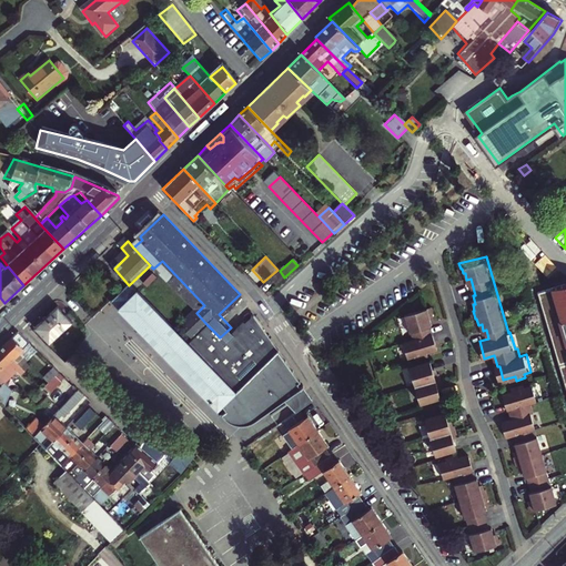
[(270,280),(275,286),(284,278),(280,271),(270,280)]
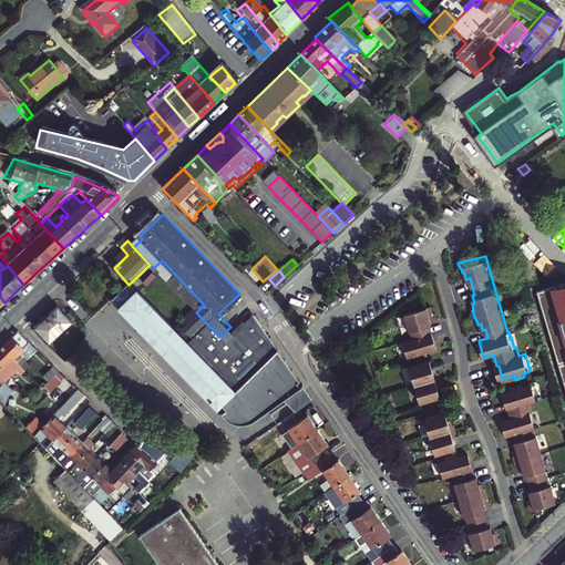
[(135,287),(116,305),(185,377),(196,367),(193,363),(201,357),(184,339),(135,287)]
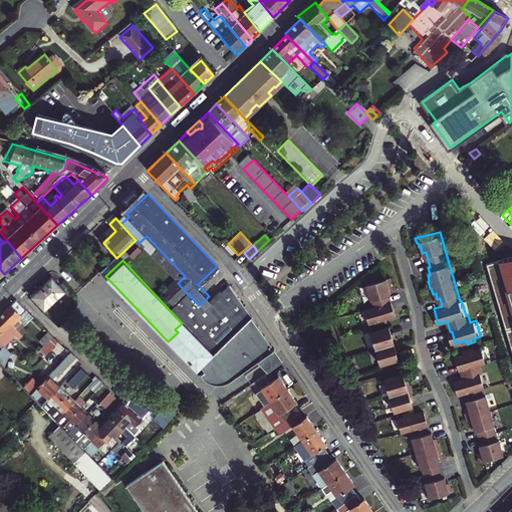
[(385,318),(395,315),(389,292),(392,292),(391,288),(392,287),(390,281),(391,280),(390,276),(364,283),(371,307),(363,309),(367,323),(373,321),(374,325),(386,321),(385,318)]
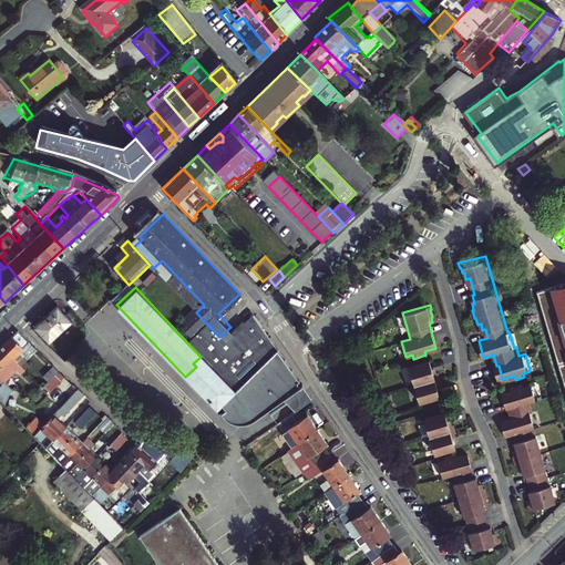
[(60,308),(37,330),(51,346),(74,324),(60,308)]
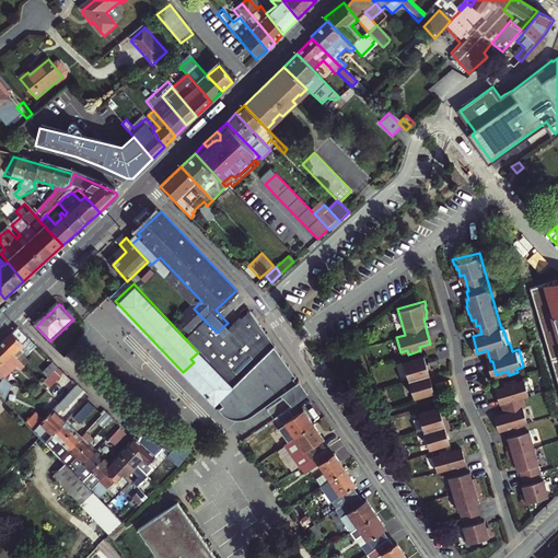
[(240,312),(228,323),(217,333),(204,320),(194,309),(178,323),(185,332),(182,335),(198,352),(234,392),(229,396),(234,403),(224,413),(223,415),(225,416),(230,419),(234,420),(240,421),(244,420),(248,419),(254,417),(257,415),(259,411),(281,396),(285,399),(293,408),(298,405),(312,395),(251,306),(242,314),(240,312)]
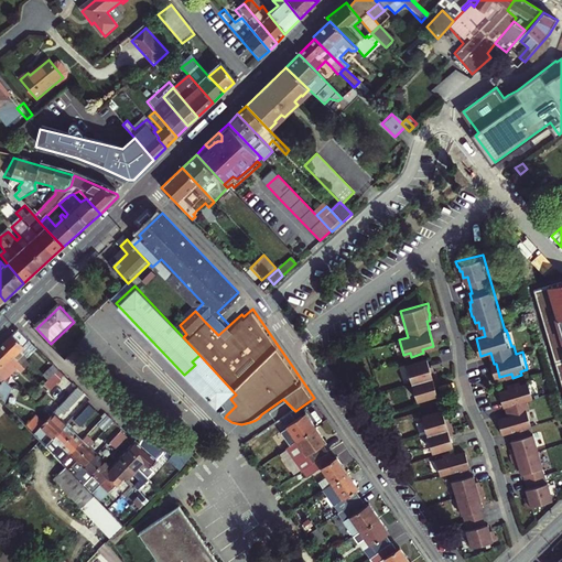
[(18,361),(23,366),(28,371),(32,367),(28,363),(39,352),(20,333),(1,352),(10,361),(14,357),(18,361)]
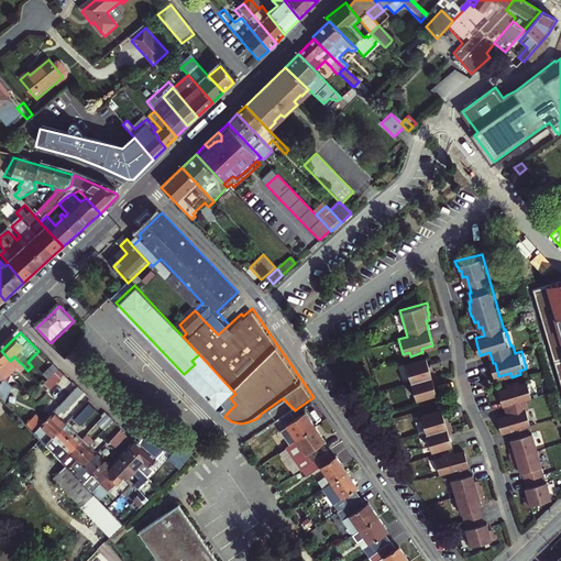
[(1,351),(0,351),(0,382),(2,385),(6,382),(10,387),(28,371),(23,365),(18,361),(14,356),(10,361),(1,351)]
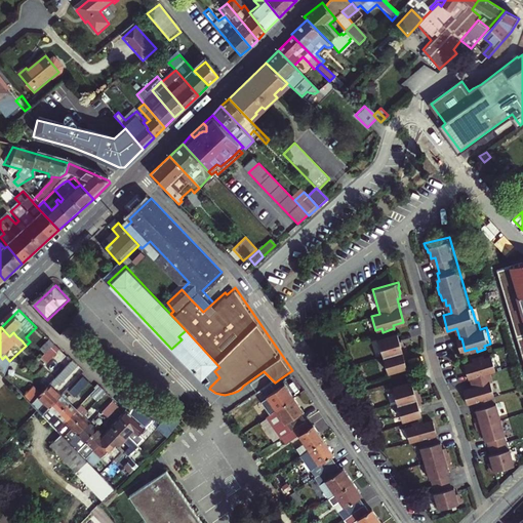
[(214,371),(219,367),(186,330),(178,336),(182,339),(171,349),(203,383),(205,380),(214,371)]
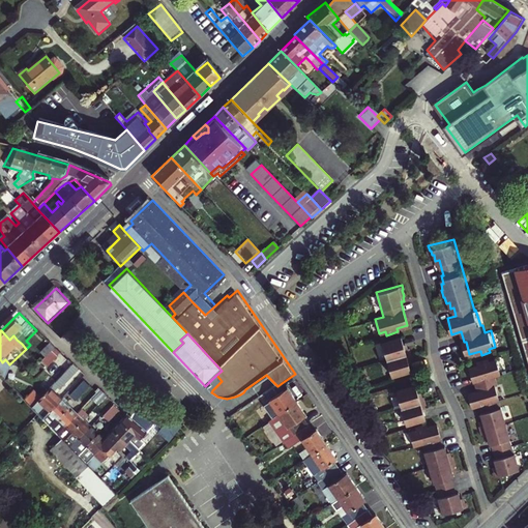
[(381,343),(391,377),(410,372),(407,363),(411,362),(409,356),(411,355),(409,348),(408,349),(406,344),(402,345),(401,338),(381,343)]
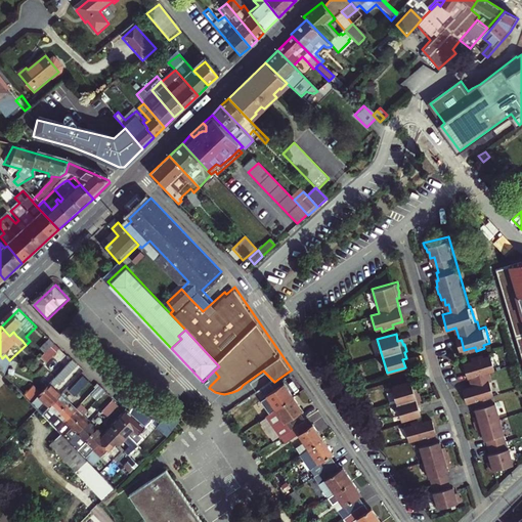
[(299,337),(294,341),(298,347),(304,343),(299,337)]
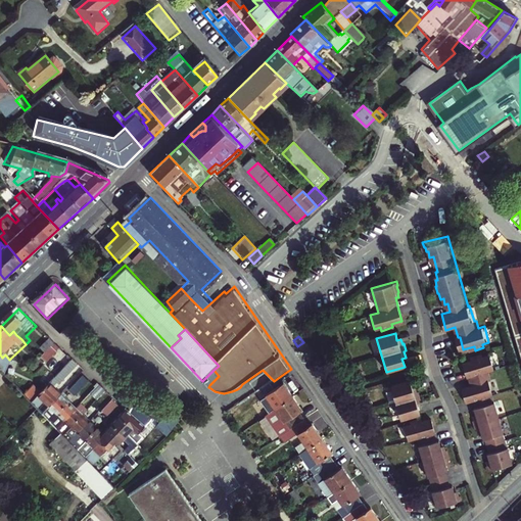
[(61,350),(50,340),(43,347),(48,351),(40,361),(45,366),(61,350)]
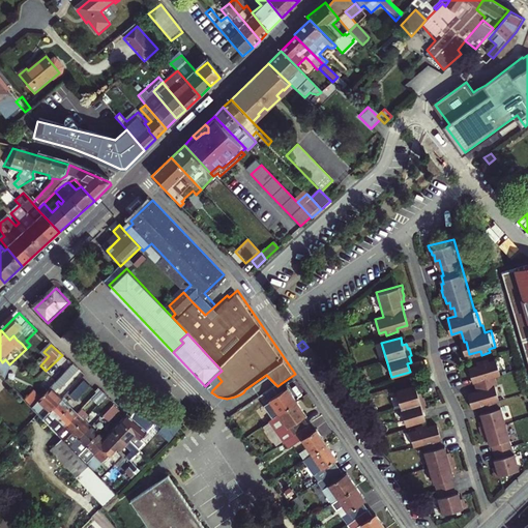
[(491,442),(497,466),(499,465),(500,472),(498,473),(499,477),(497,478),(498,482),(519,476),(523,472),(515,445),(514,445),(512,442),(515,441),(505,410),(504,410),(502,403),(503,403),(499,386),(500,385),(498,377),(503,376),(499,360),(493,361),(493,358),(480,361),(481,364),(473,367),(474,370),(472,371),(478,393),(471,396),(475,410),(482,408),(486,416),(484,417),(486,424),(484,424),(485,431),(482,431),(485,438),(487,437),(489,442),(491,442)]
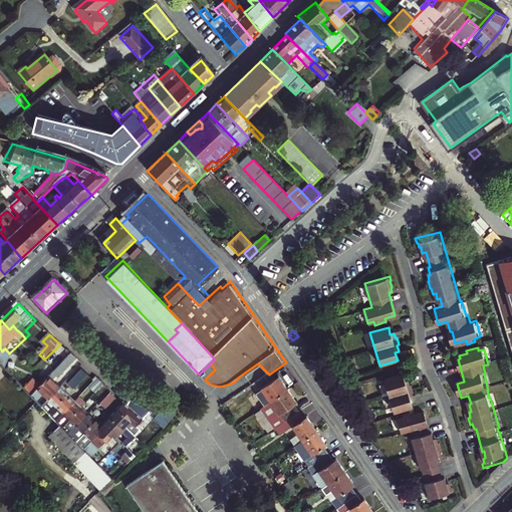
[(0,348),(0,366),(5,372),(12,355),(9,353),(5,348),(2,351),(0,348)]
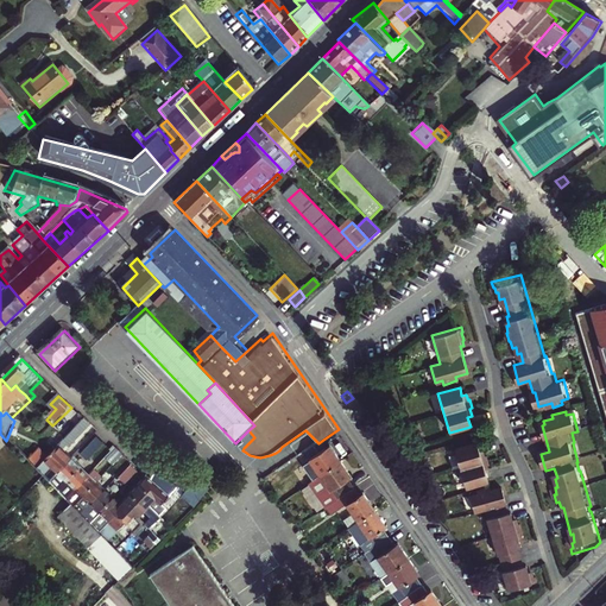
[(87,422),(64,443),(70,449),(92,428),(87,422)]
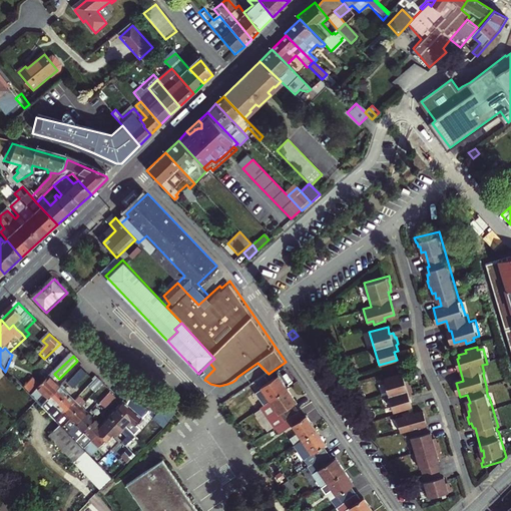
[(214,369),(209,363),(200,372),(205,378),(214,369)]
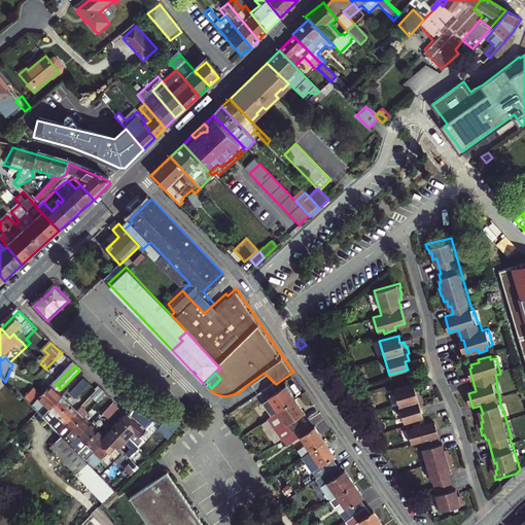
[(76,401),(91,387),(82,379),(68,392),(76,401)]
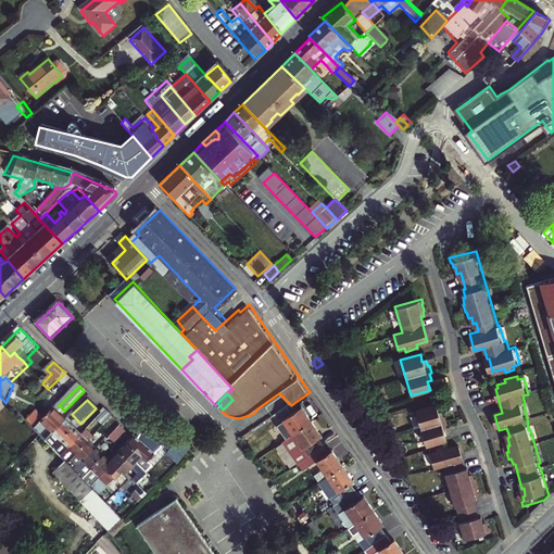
[(291,405),(281,412),(288,422),(285,424),(294,438),(314,424),(305,410),(302,412),(296,402),(291,405)]
